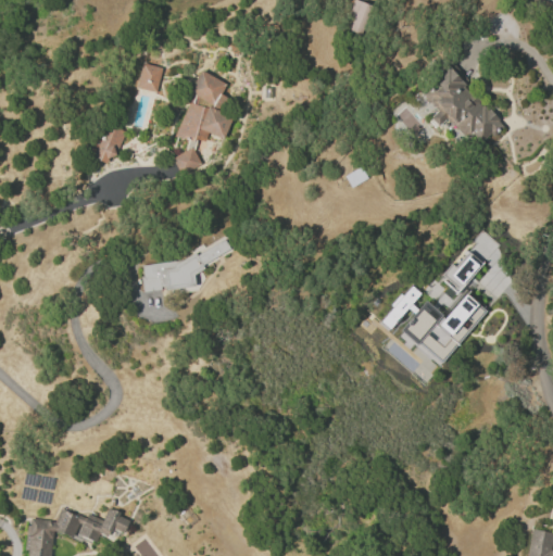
[(353,0),(350,17),(353,19),(351,33),(365,35),(372,3),(354,0),(353,0)]
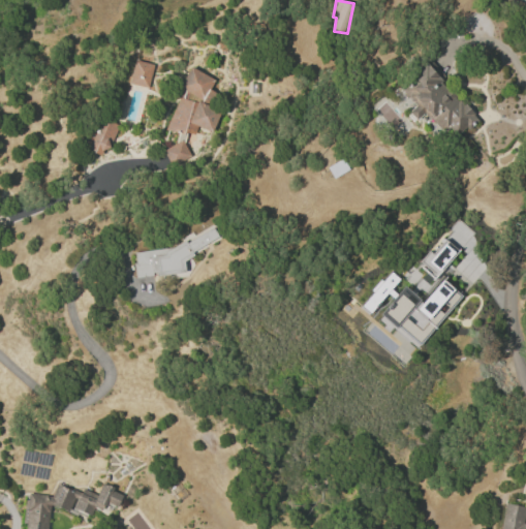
[(478,119),(443,81),(447,78),(430,58),(418,69),(424,76),(408,91),(420,103),(410,112),(419,120),(427,112),(446,132),(453,127),(460,135),(478,119)]
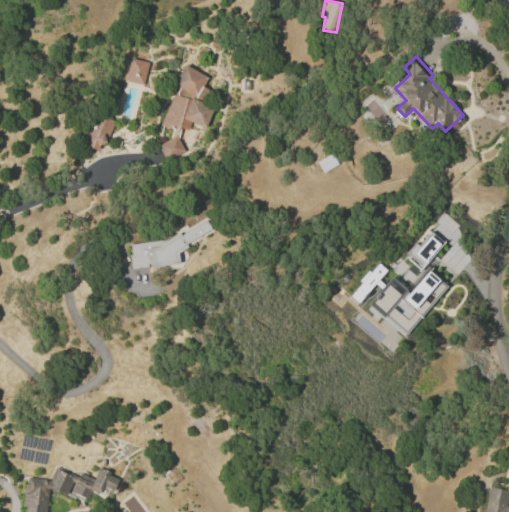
[(145,85),(150,62),(132,58),(127,81),(145,85)]
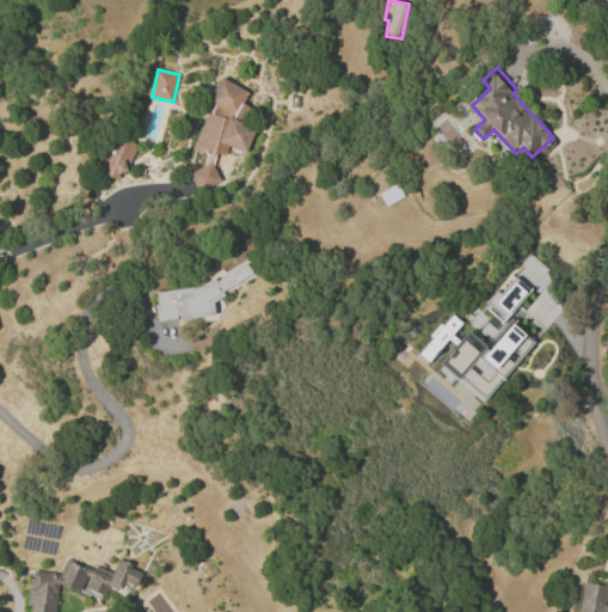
[(250,93),(223,77),(209,101),(232,115),(223,120),(213,112),(192,146),(210,157),(204,166),(191,173),(201,194),(219,184),(221,179),(212,160),(214,157),(220,153),(225,155),(232,145),(245,153),(257,133),(233,117),(241,104),(245,102),(250,93)]
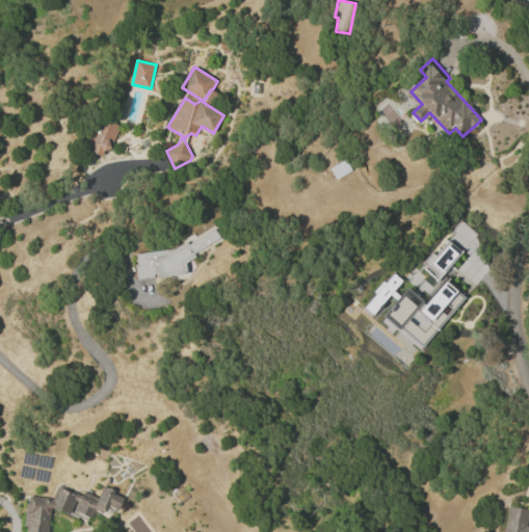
[(121,126),(103,118),(97,135),(89,132),(85,141),(93,144),(89,151),(107,158),(121,126)]
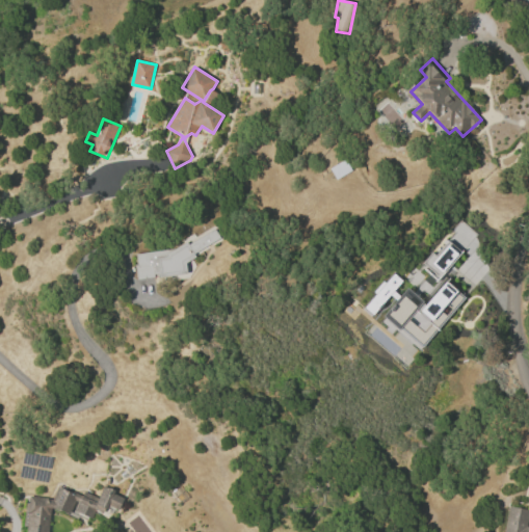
[(336,179),(352,171),(347,160),(332,166),(336,179)]
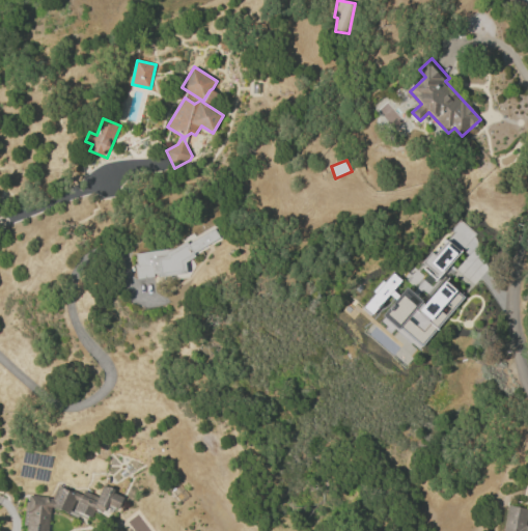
[(477,234),(461,220),(451,230),(453,231),(422,266),(437,279),(477,234)]
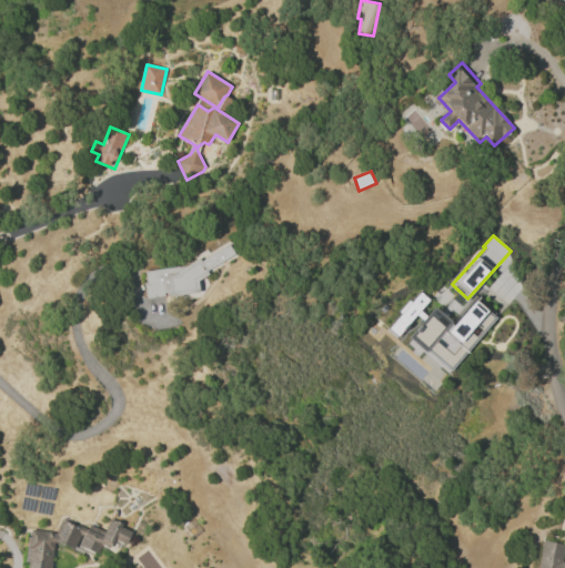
[(149,297),(200,293),(212,286),(204,273),(238,255),(232,244),(231,244),(203,260),(199,260),(185,266),(145,271),(149,297)]
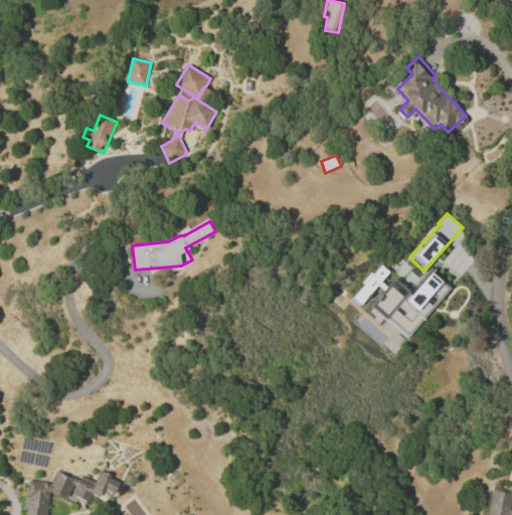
[(361,306),(389,271),(381,264),(352,298),(361,306)]
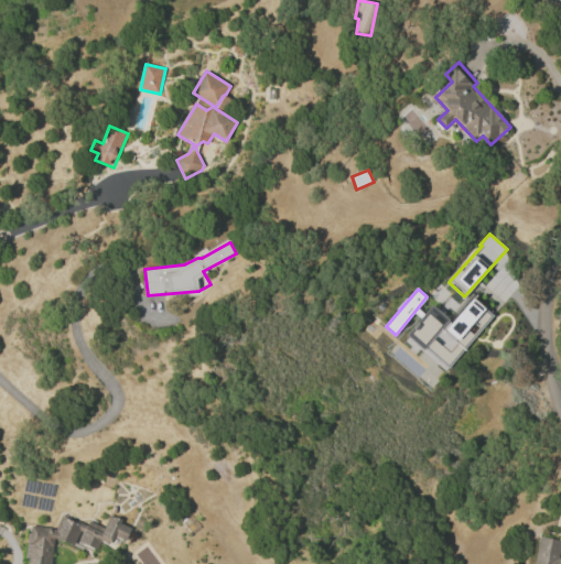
[(493,314),(472,297),(453,321),(432,304),(407,336),(428,351),(422,358),(434,369),(430,375),(425,370),(419,379),(432,390),(493,314)]
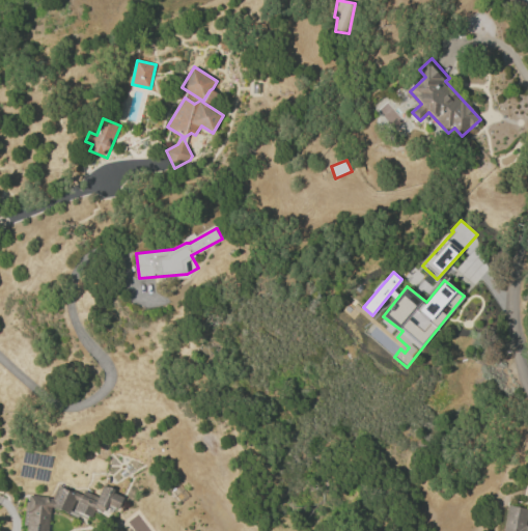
[(32,495),(27,530),(49,530),(52,508),(58,508),(73,515),(90,518),(92,519),(96,509),(116,511),(117,512),(126,496),(104,485),(99,497),(85,491),(82,496),(59,485),(54,498),(32,495)]
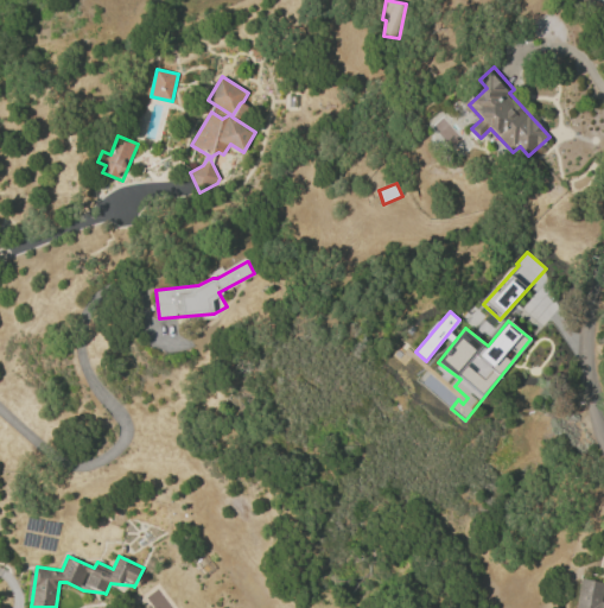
[(603,600),(603,582),(583,578),(577,607),(603,607),(603,600)]
